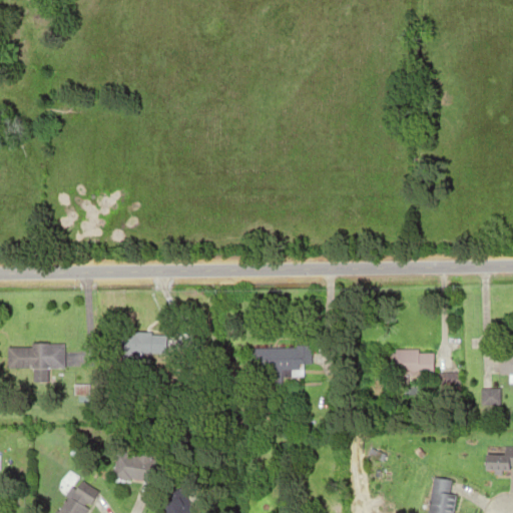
[(134,330),(170,334),(167,360),(132,356),(134,330)]
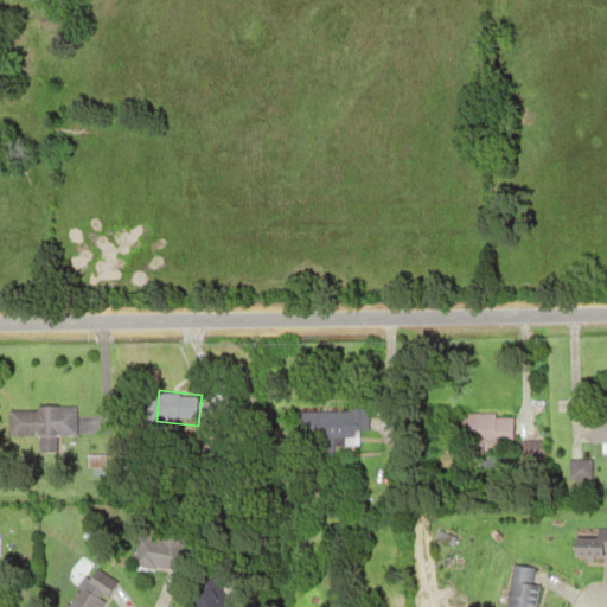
[(11,411),(71,407),(74,434),(12,439),(11,411)]
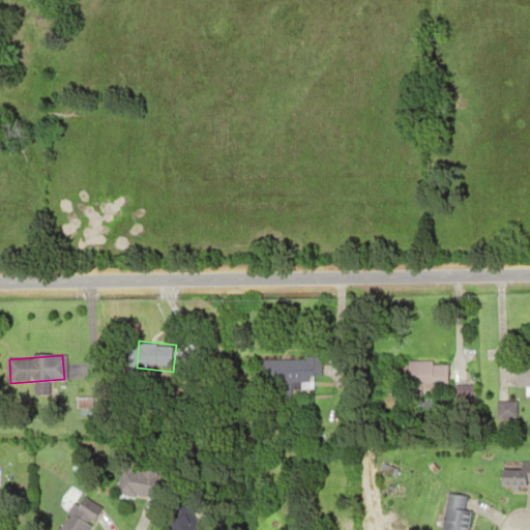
[(264,357),(320,356),(321,387),(265,389),(264,357)]
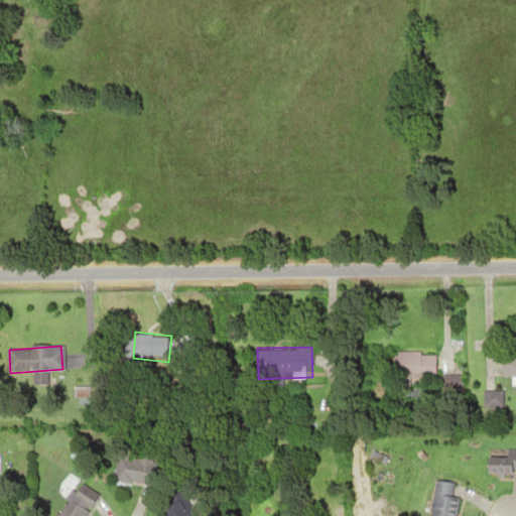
[(380,353),(433,353),(433,381),(380,381),(380,353)]
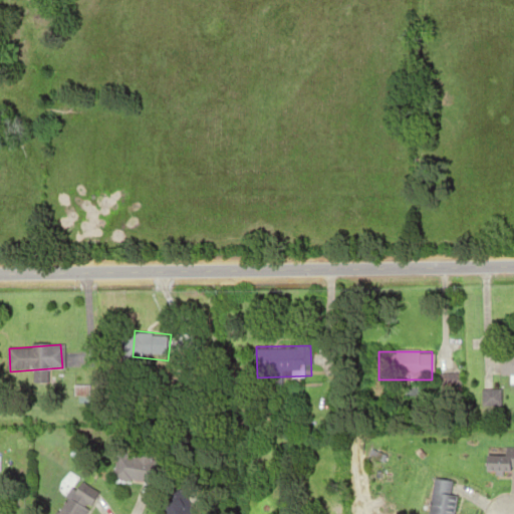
[(499,390),(481,390),(481,406),(499,406),(499,390)]
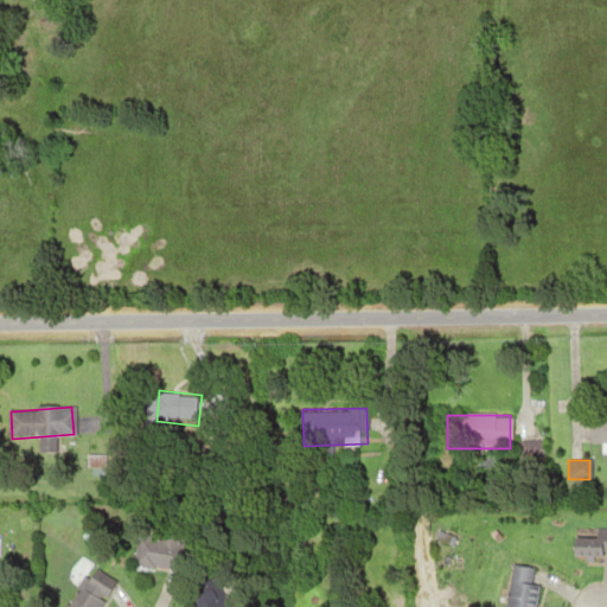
[(575,532),(606,534),(606,557),(574,557),(575,532)]
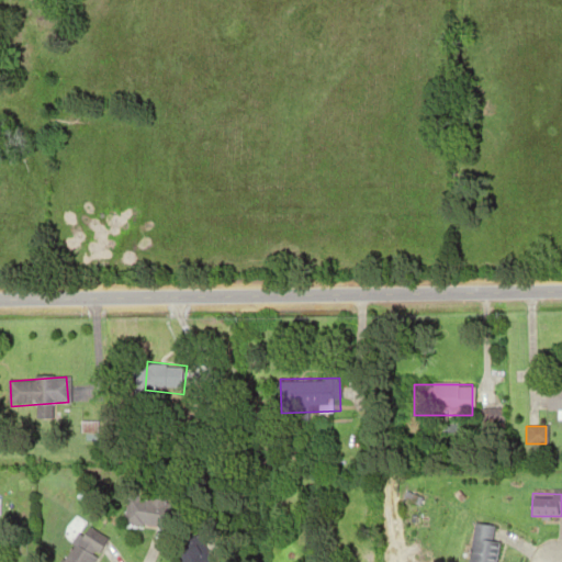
[(127,494),(173,504),(167,530),(122,520),(127,494)]
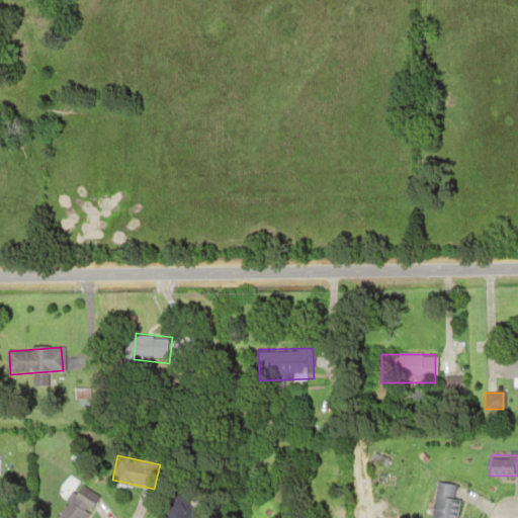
[(437,483),(462,490),(455,517),(432,517),(428,517),(437,483)]
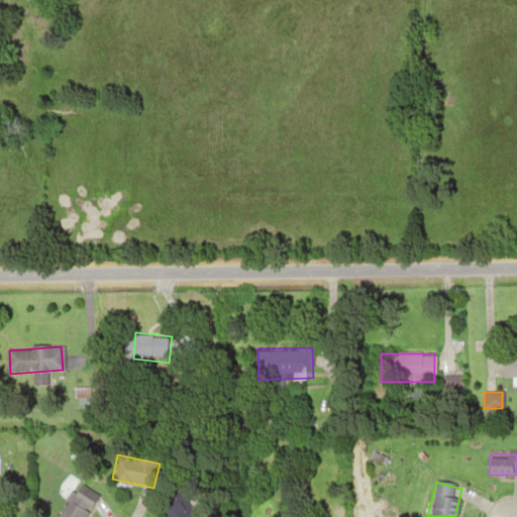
[(57,516),(75,490),(94,503),(85,516),(57,516)]
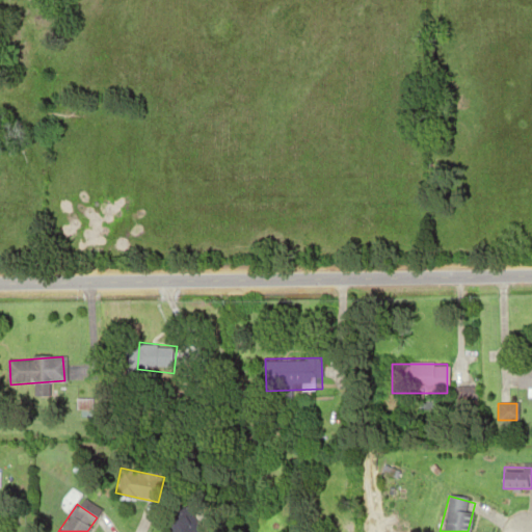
[(188,510),(201,531),(176,531),(169,522),(188,510)]
